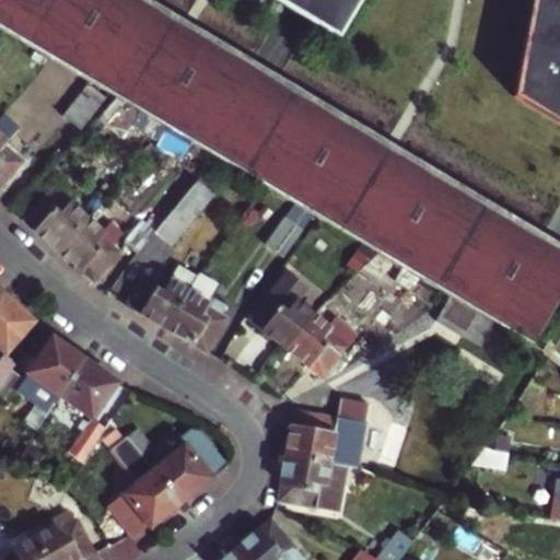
[(313,22),(339,37),(360,0),(277,0),(287,6),(301,14),(313,22)]
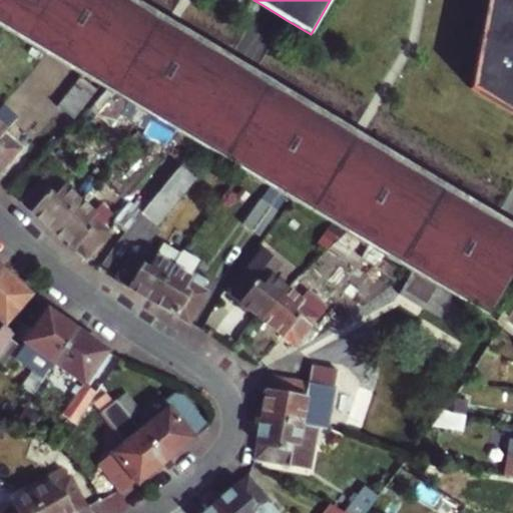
[(512,0),(488,0),(473,88),(509,111),(512,113),(512,0)]
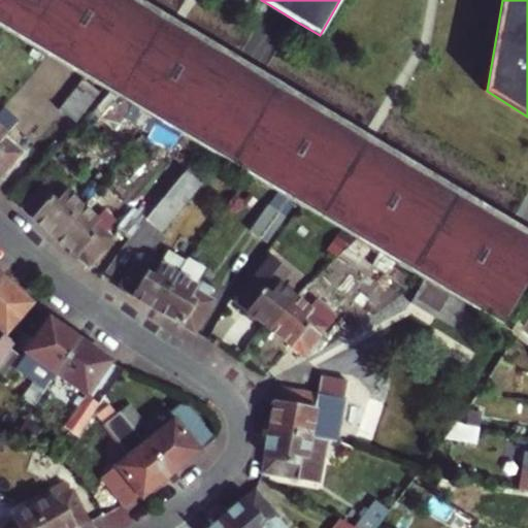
[(91,83),(87,80),(61,109),(76,124),(102,94),(91,83)]
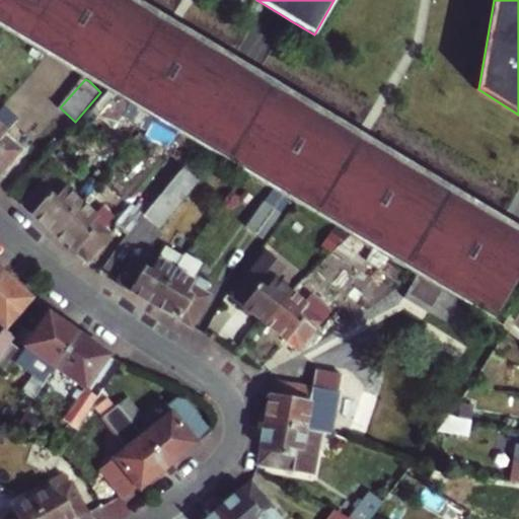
[(113,127),(131,105),(108,92),(91,116),(109,131),(113,127)]
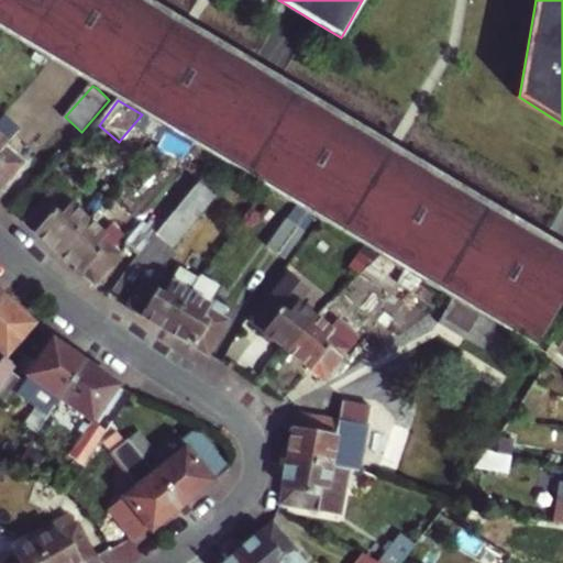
[(122,138),(134,150),(158,124),(142,114),(122,138)]
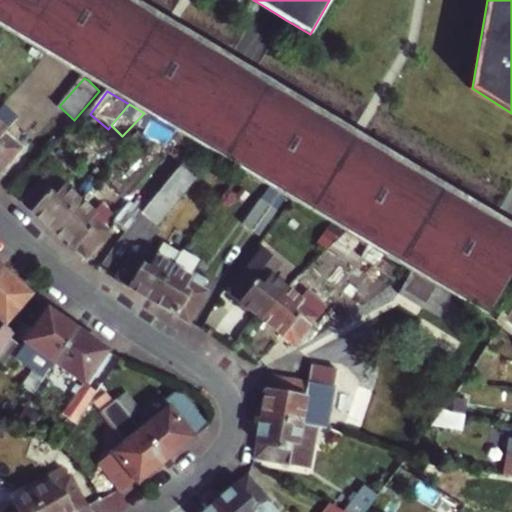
[(144,113),(122,136),(132,145),(155,120),(144,113)]
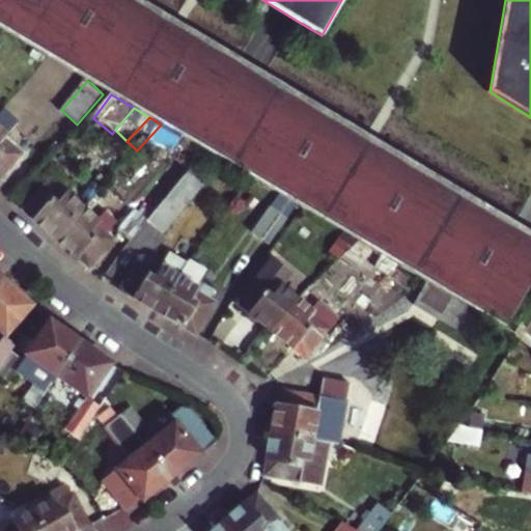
[(7,134),(0,127),(0,176),(21,152),(4,138),(7,134)]
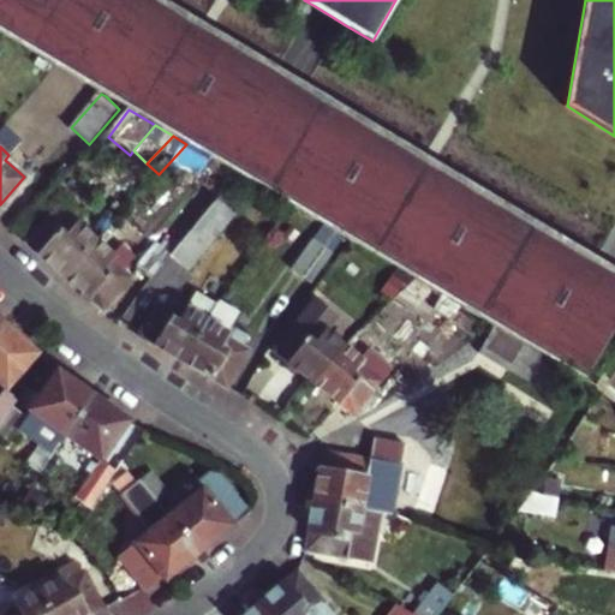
[(53,210),(25,242),(64,275),(95,239),(77,224),(84,216),(65,201),(55,212),(53,210)]
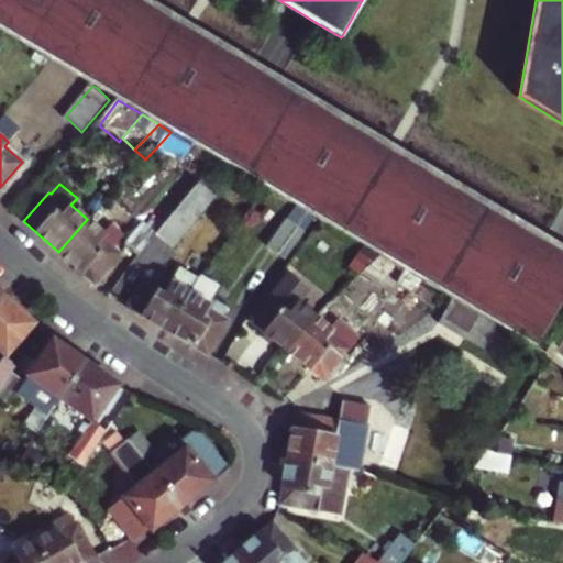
[(214,199),(197,184),(154,234),(172,249),(214,199)]
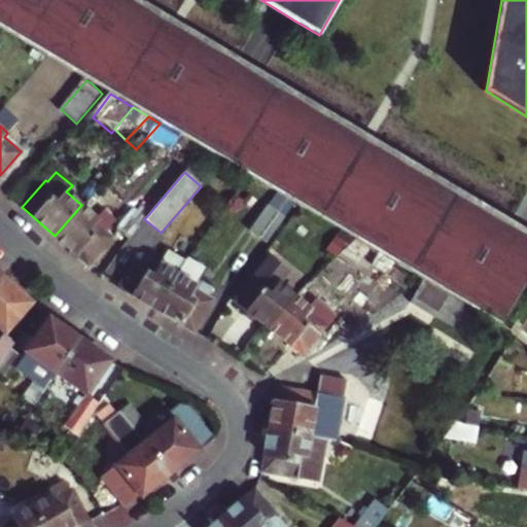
[(97,218),(81,205),(55,236),(88,264),(111,237),(94,221),(97,218)]
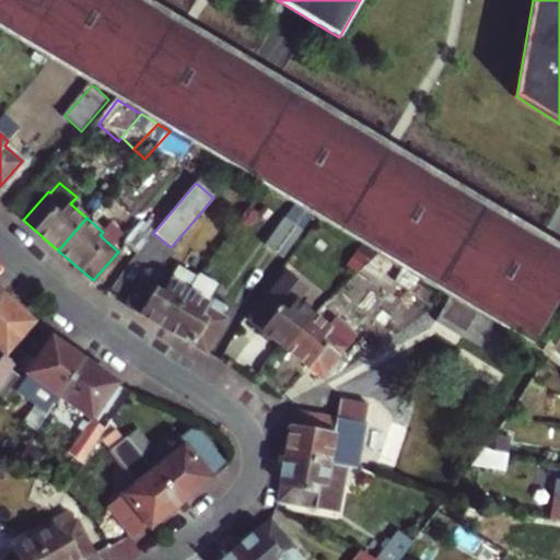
[(123,243),(137,254),(139,251),(153,232),(139,221),(123,243)]
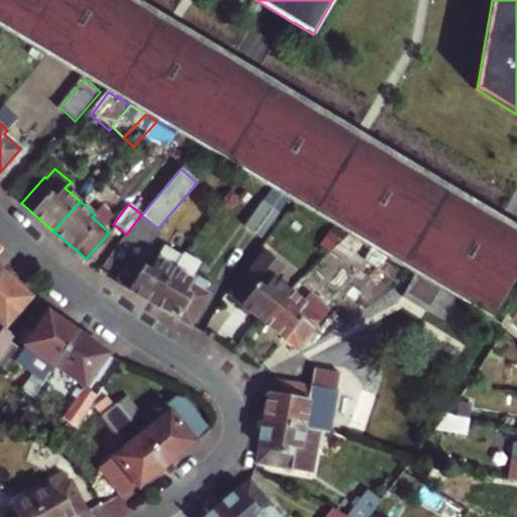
[(279,216),(263,204),(244,228),(260,240),(279,216)]
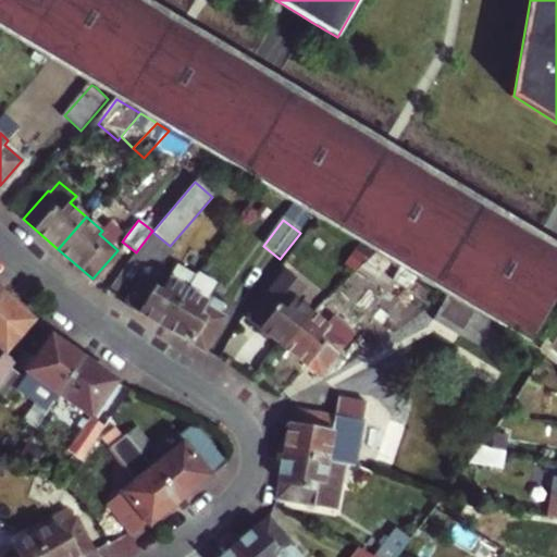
[(148,267),(125,302),(165,326),(186,289),(148,267)]
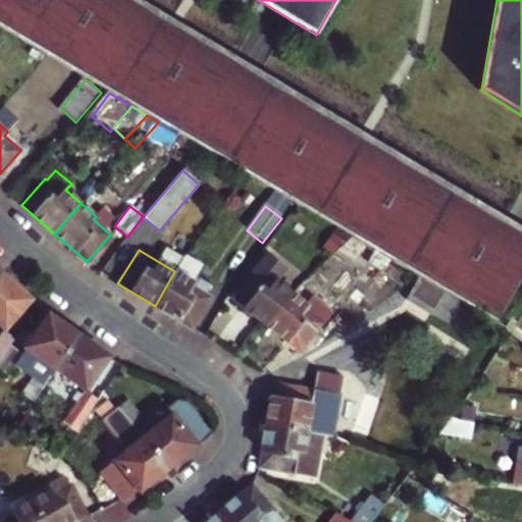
[(231,297),(265,325),(290,294),(275,281),(288,266),(269,251),(231,297)]
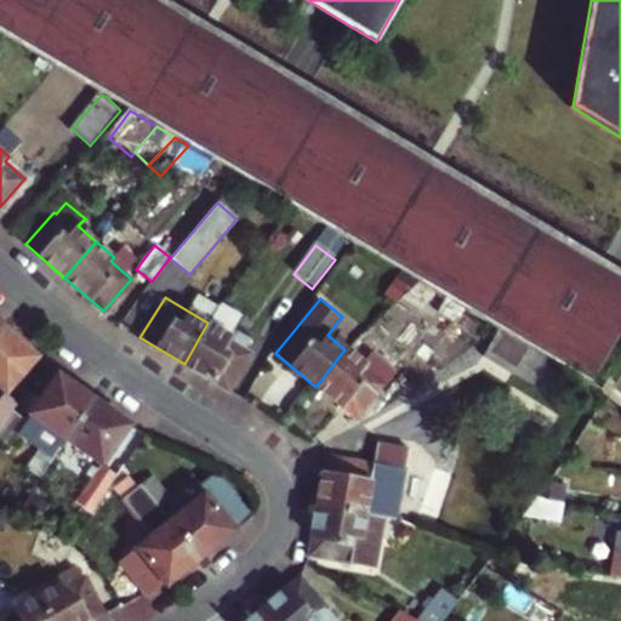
[(221,305),(208,323),(228,335),(239,317),(221,305)]
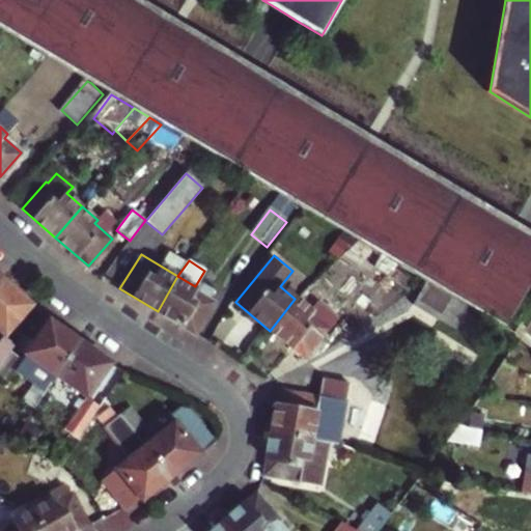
[(177,276),(158,311),(195,334),(213,302),(193,289),(195,286),(177,276)]
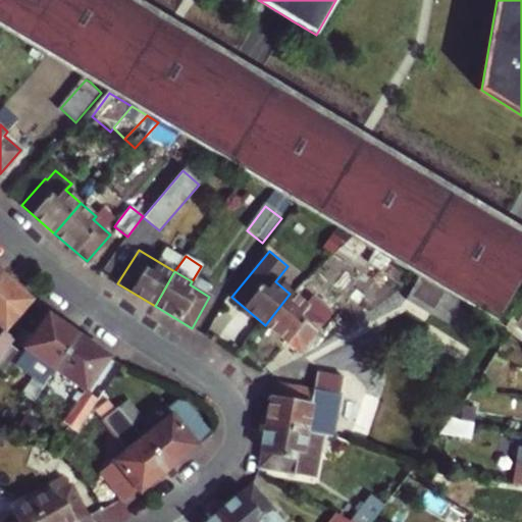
[(0,327),(3,330),(32,300),(4,275),(0,280),(0,327)]
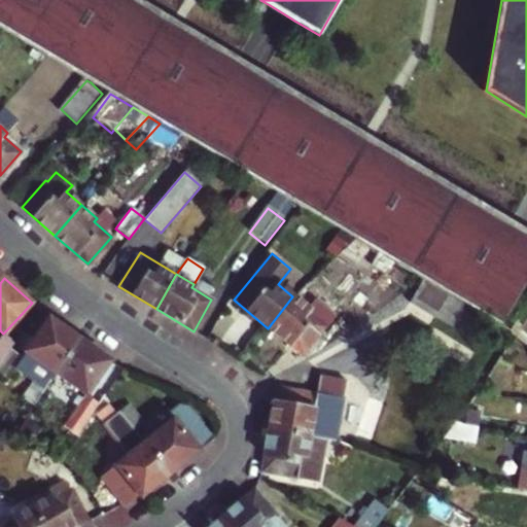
[(413,300),(437,315),(449,296),(424,281),(413,300)]
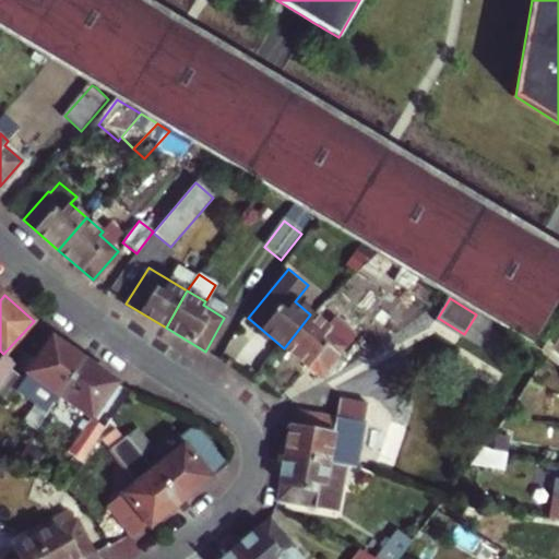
[(310,314),(284,348),(320,376),(353,334),(334,319),(328,328),(310,314)]
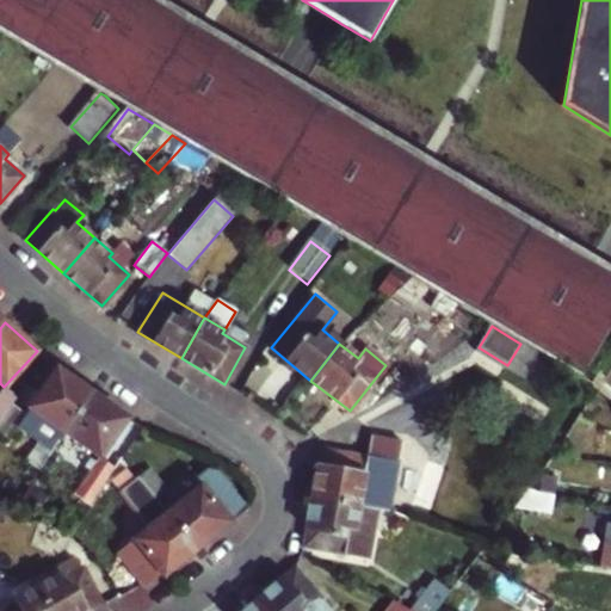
[(538,384),(551,362),(520,344),(507,365),(538,384)]
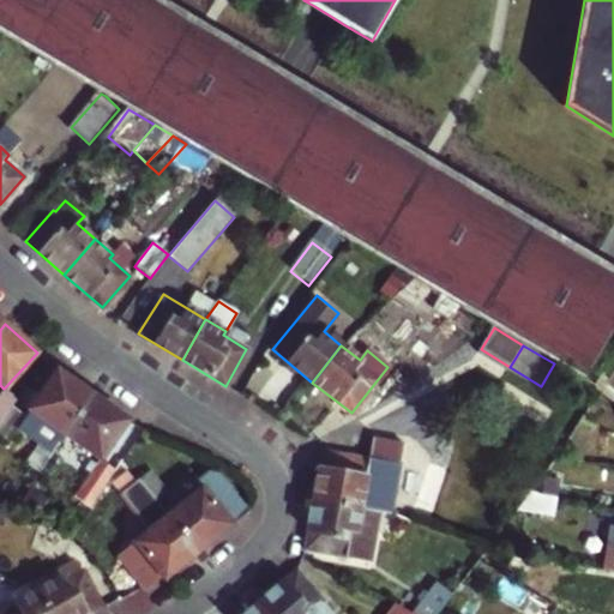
[(60,441),(92,396),(56,368),(28,408),(60,431),(55,438),(60,441)]
